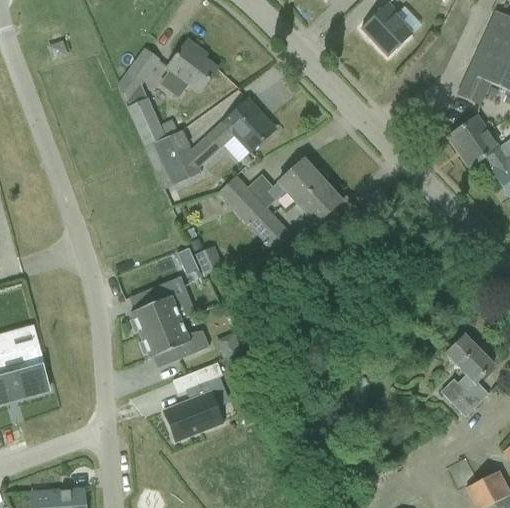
[(388,1),(376,13),(362,26),(389,55),(413,33),(394,13),(396,10),(388,1)]
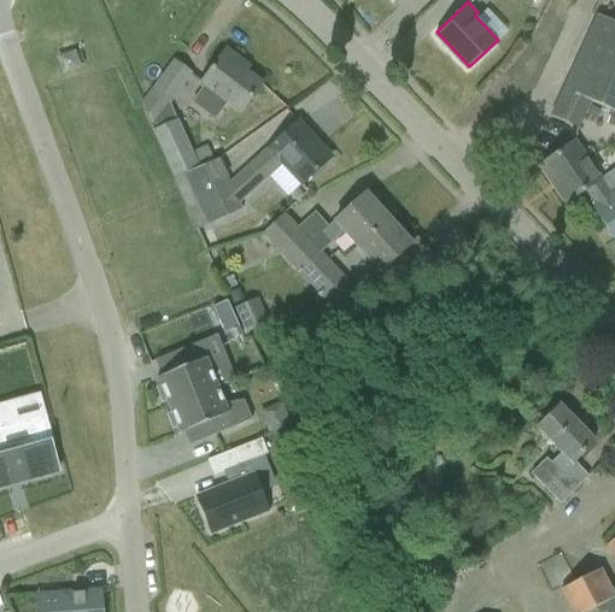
[(614,18),(596,11),(551,110),(568,118),(574,106),(585,111),(591,96),(614,107),(614,18)]
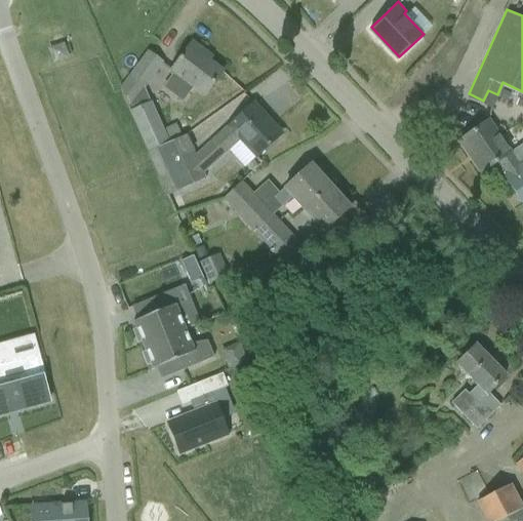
[(172,68),(174,70),(163,84),(184,98),(194,84),(206,93),(224,69),(201,52),(204,48),(193,40),(172,68)]
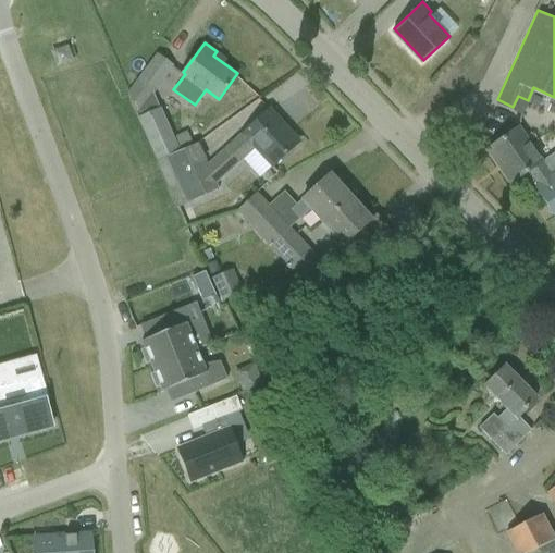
[(159,52),(130,93),(137,111),(153,89),(160,81),(173,63),(159,52)]
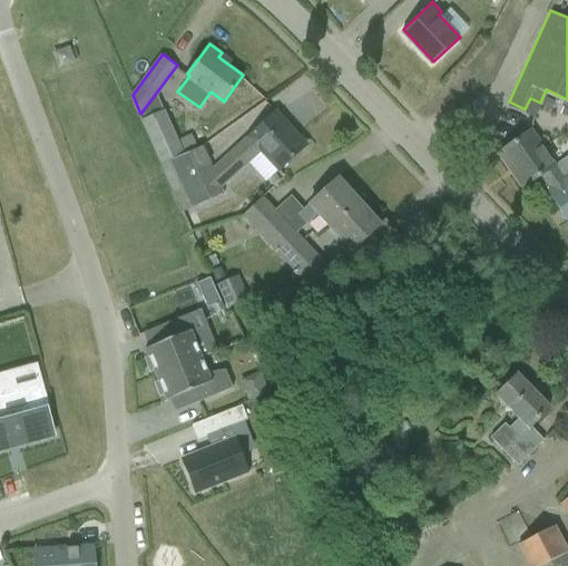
[(165,107),(143,118),(163,164),(186,154),(178,137),(165,107)]
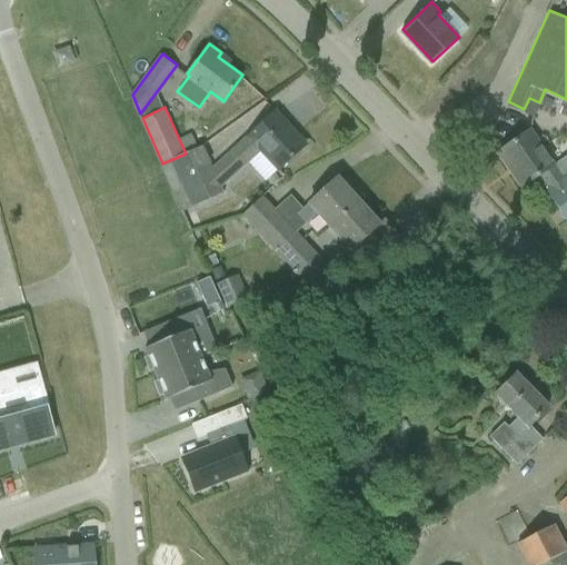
[(202,146),(162,164),(183,209),(185,209),(185,208),(222,190),(220,186),(261,147),(279,167),(304,146),(291,132),(295,129),(276,109),(249,134),(212,167),(202,146)]
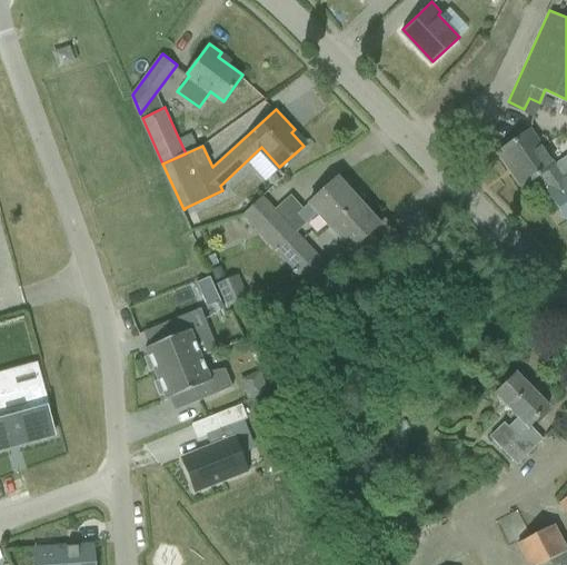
[(531,128),(498,149),(523,185),(541,172),(547,181),(550,186),(564,177),(555,164),(531,128)]
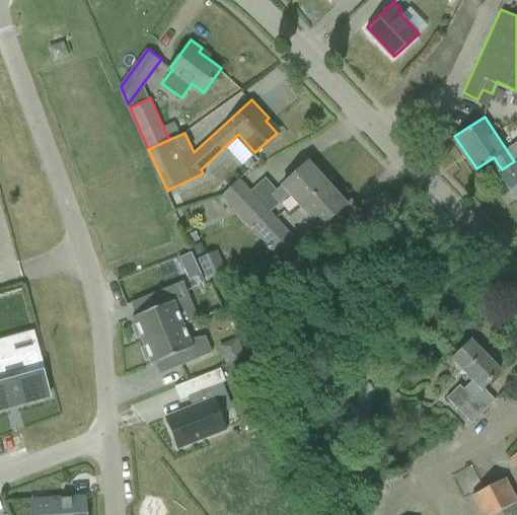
[(502,169),(499,171),(516,197),(516,159),(514,161),(502,169)]
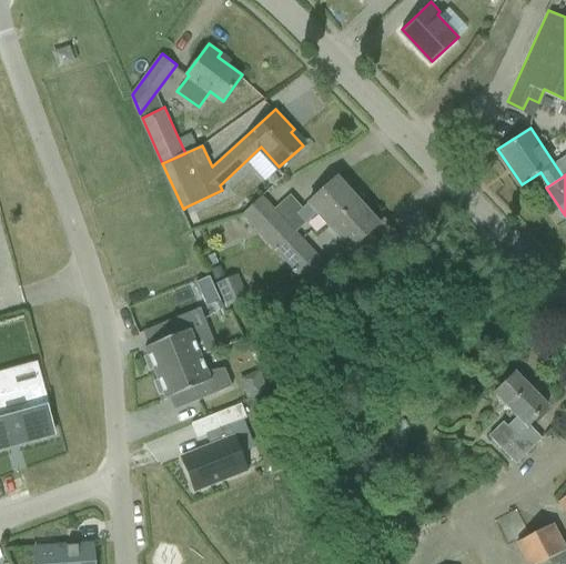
[(336,175),(321,191),(297,211),(306,221),(319,210),(331,223),(357,199),(336,175)]
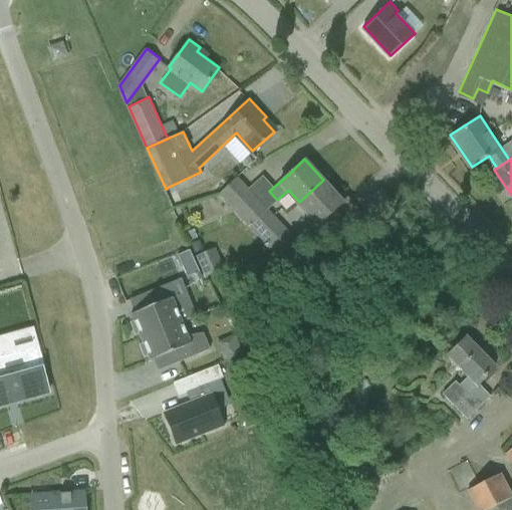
[(238,178),(221,194),(229,203),(251,227),(269,210),(238,178)]
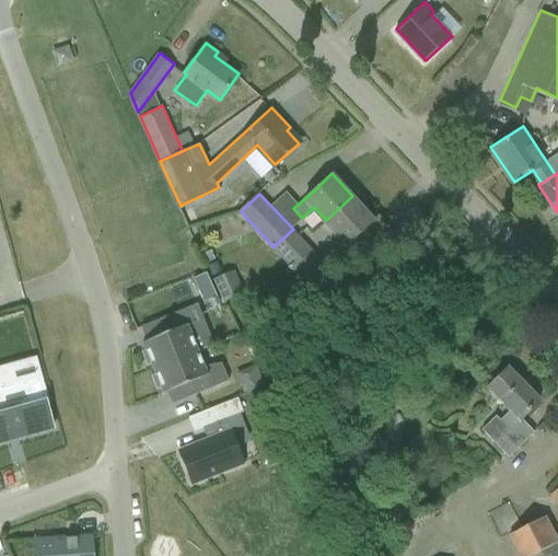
[(352,196),(326,220),(347,243),(357,254),(390,226),(379,213),(373,219),(352,196)]
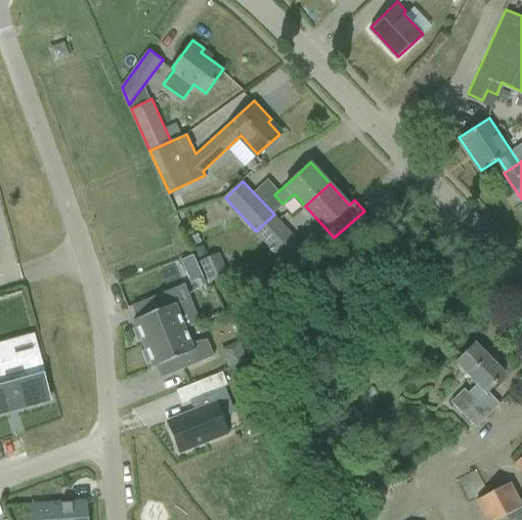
[(274,214),(256,231),(283,259),(296,255),(304,246),(274,214)]
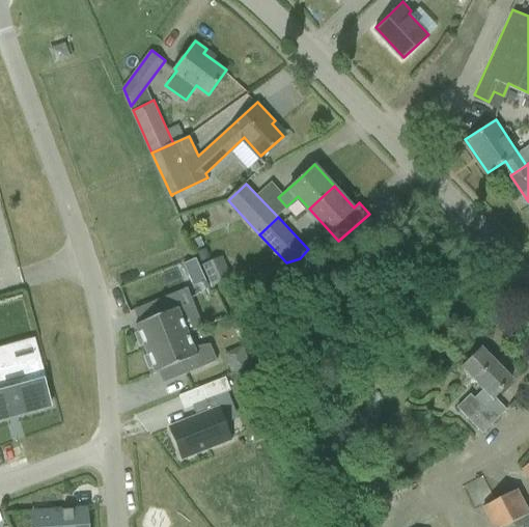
[(202,262),(213,284),(231,276),(222,254),(202,262)]
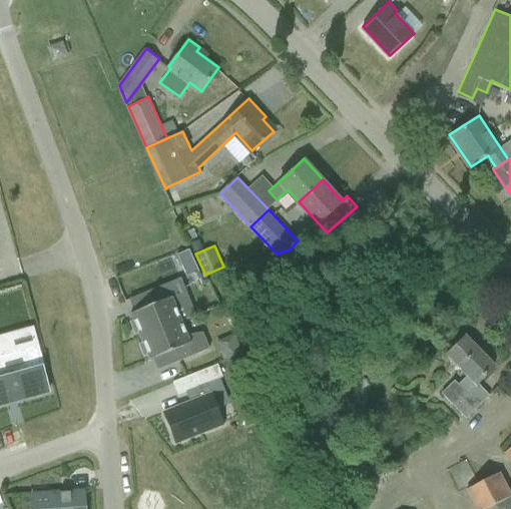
[(197,269),(188,247),(177,252),(186,274),(197,269)]
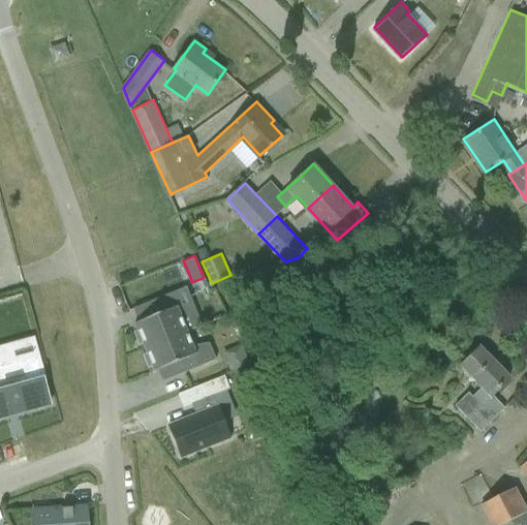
[(134,330),(140,343),(144,341),(146,346),(187,329),(182,314),(195,305),(187,284),(155,298),(161,311),(135,321),(137,328),(134,330)]
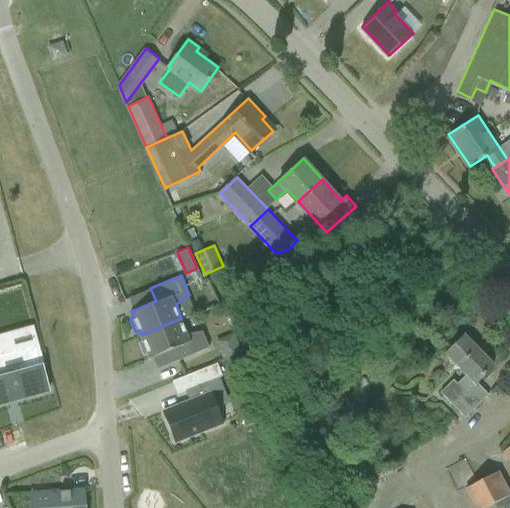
[(181,318),(141,335),(142,339),(139,341),(144,354),(148,352),(150,357),(174,347),(179,358),(210,346),(203,329),(187,333),(181,318)]
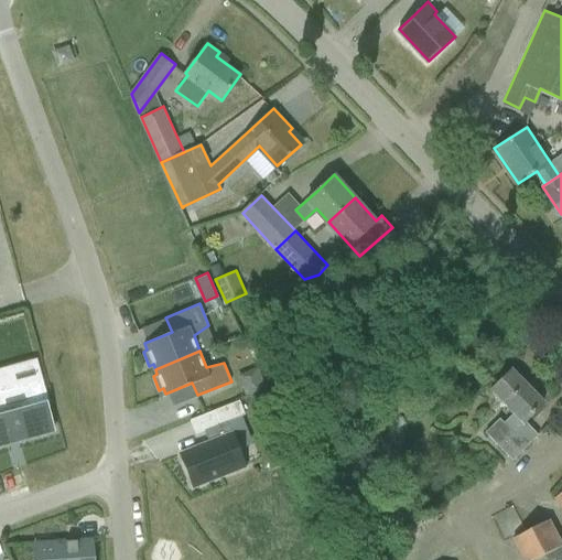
[(257,366),(248,369),(257,390),(266,386),(257,366)]
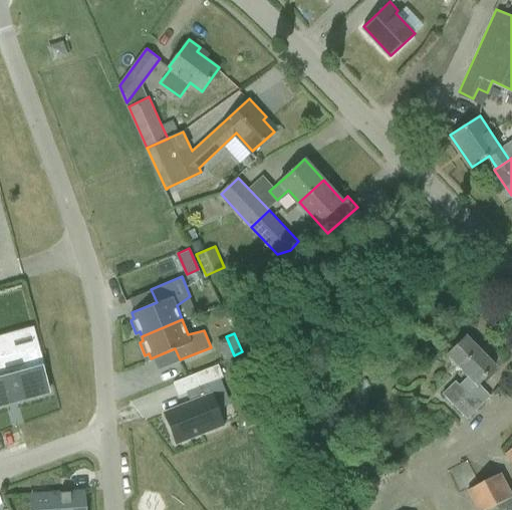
[(466,336),(451,350),(449,352),(469,373),(460,383),(456,378),(443,392),(468,417),(491,395),(479,381),(495,366),(466,336)]
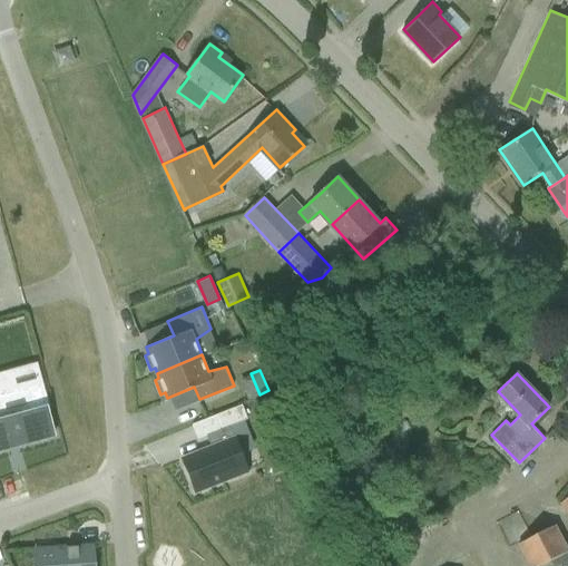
[(46,391),(0,403),(0,456),(57,441),(50,417),(52,416),(46,391)]
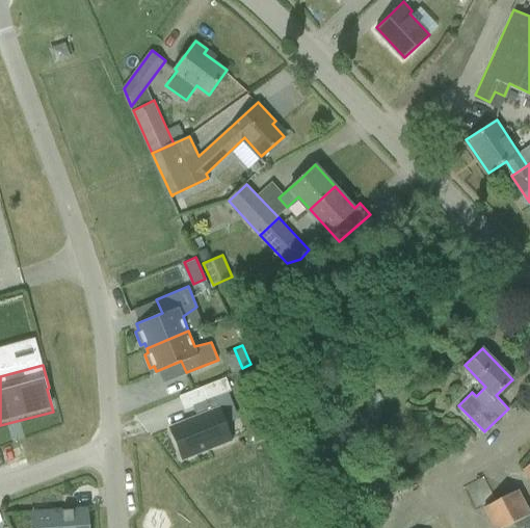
[(219,406),(170,425),(183,456),(232,438),(219,406)]
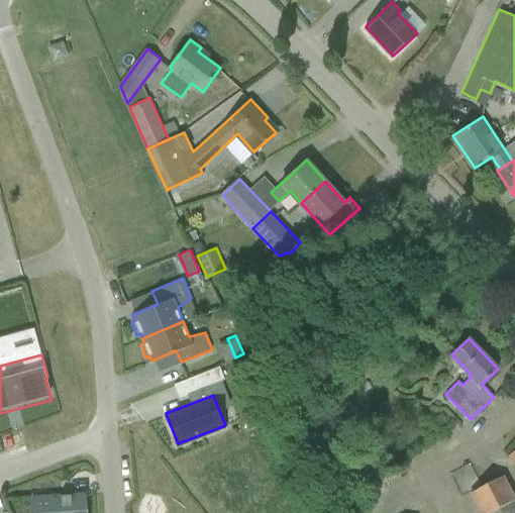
[(503,475),(471,491),(482,512),(514,512),(514,448),(509,453),(514,460),(514,494),(503,475)]
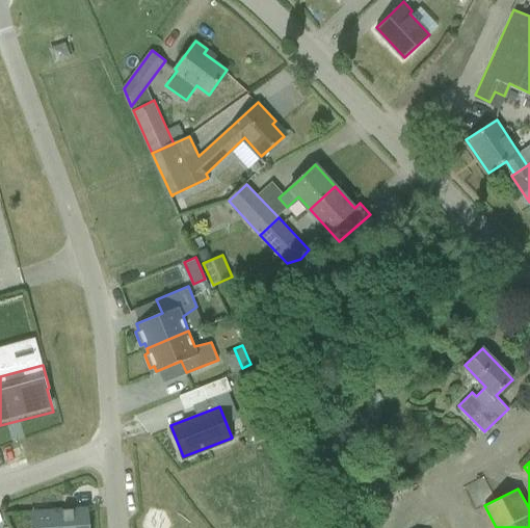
[(88,527),(87,507),(33,511),(33,527),(43,527),(45,527),(88,527)]
